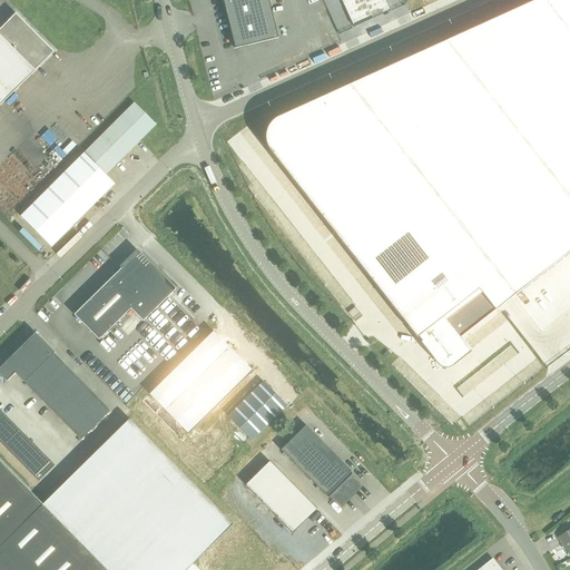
[(223,0),(235,49),(278,38),(268,0),(223,0)]
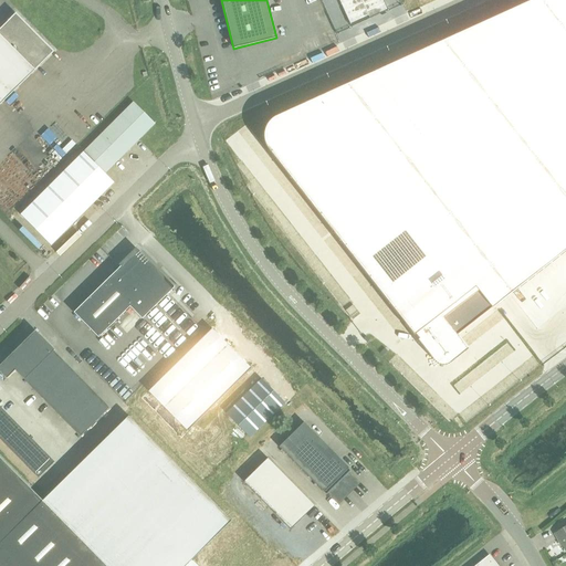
[(264,133),(264,135),(263,137),(264,139),(264,142),(265,144),(265,146),(266,148),(269,150),(268,150),(274,158),(295,185),(326,224),(362,269),(413,336),(415,335),(416,335),(419,339),(421,342),(422,344),(425,346),(426,348),(428,350),(429,353),(431,354),(432,356),(435,358),(437,360),(438,363),(440,364),(442,364),(444,364),(447,364),(449,363),(451,360),(453,359),(456,357),(458,355),(460,354),(464,349),(462,347),(460,345),(459,343),(457,341),(454,338),(457,336),(460,334),(478,320),(493,307),(500,302),(509,295),(540,271),(565,250),(565,0),(533,0),(492,19),(410,56),(312,101),(276,116),(276,117),(275,117),(273,118),(272,119),(270,122),(269,123),(268,125),(266,127),(265,128),(264,130),(264,133)]
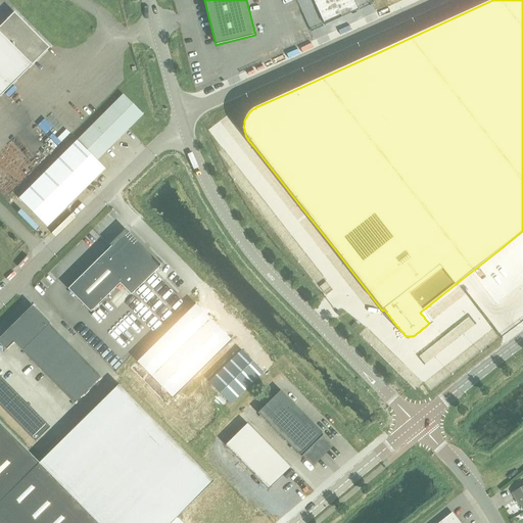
[(325,0),(316,4),(318,10),(335,3),(333,0),(325,0)]
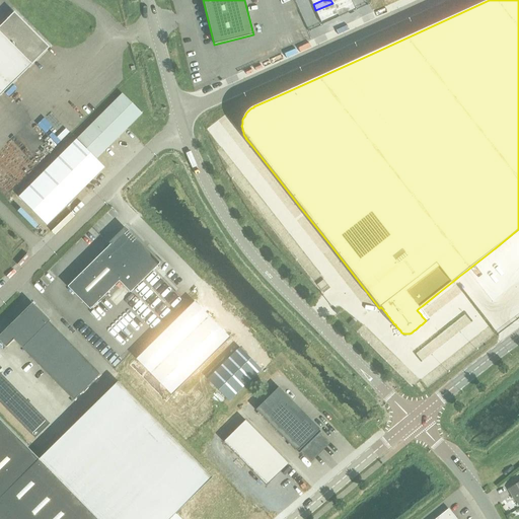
[(351,0),(344,0),(334,5),(336,9),(336,11),(353,3),(351,0)]
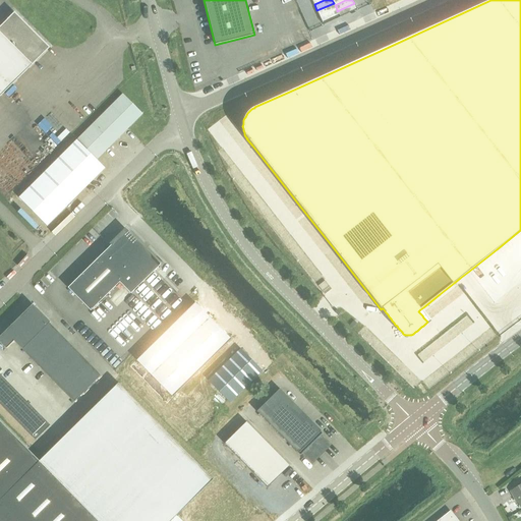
[(334,3),(316,10),(320,16),(337,9),(335,5),(334,3)]
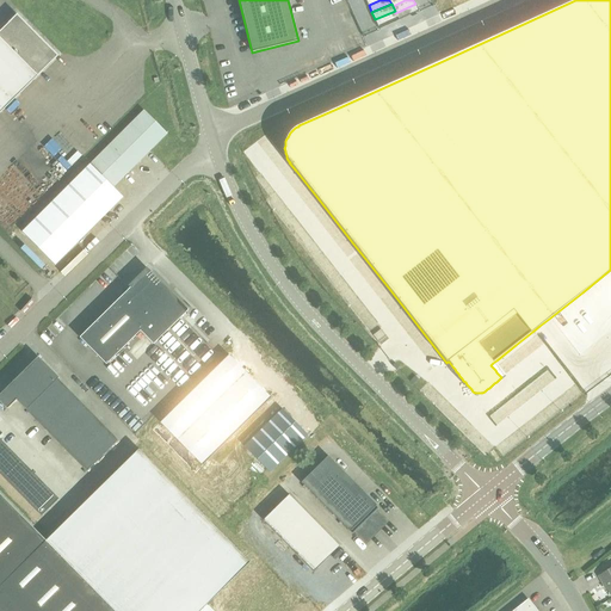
[(415,4),(395,13),(397,18),(399,19),(399,20),(419,11),(418,8),(415,4)]
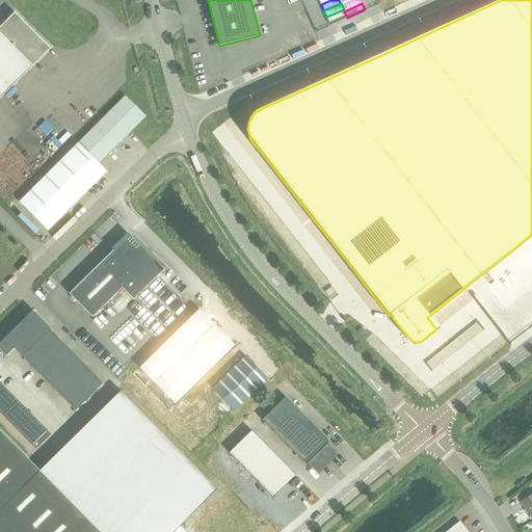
[(344,9),(326,17),(329,23),(346,16),(344,11),(344,9)]
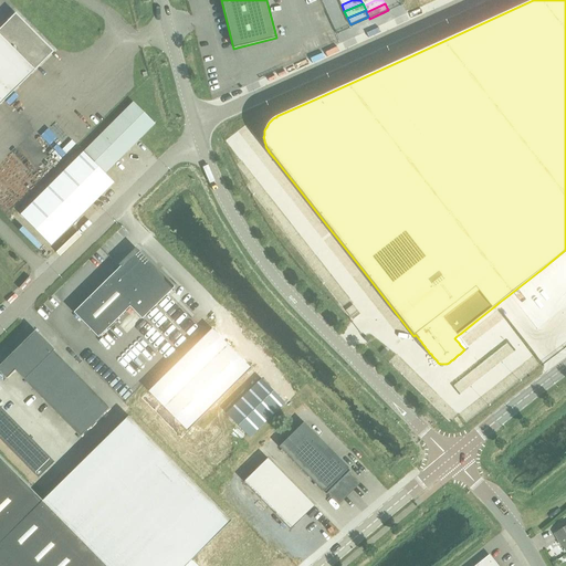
[(0,105),(54,52),(16,14),(0,29),(0,105)]
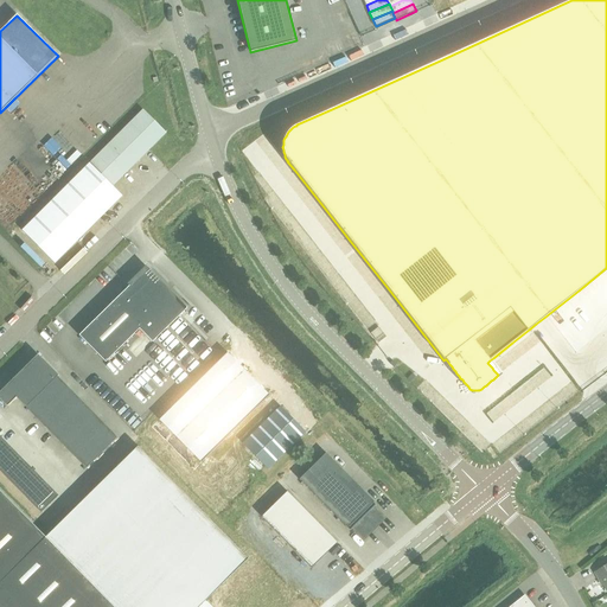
[(166,133),(144,110),(89,164),(113,186),(166,133)]
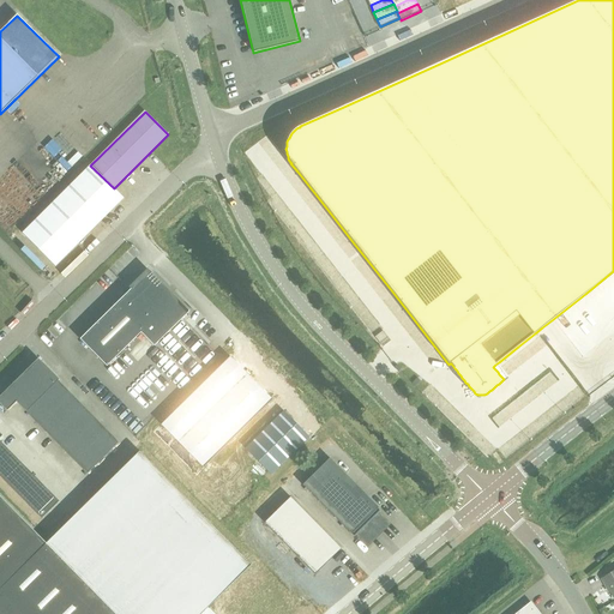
[(53,143),(48,146),(55,155),(60,151),(53,143)]
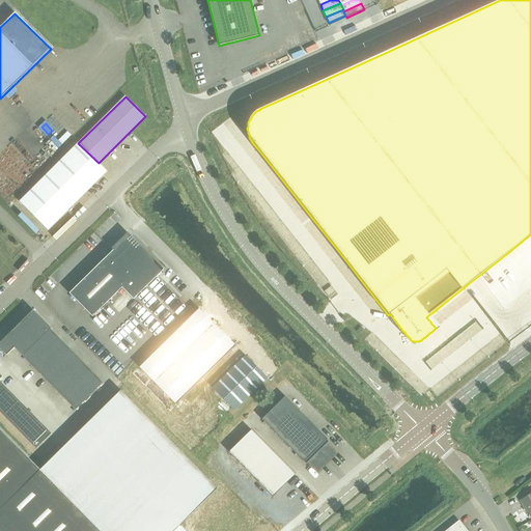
[(78,142),(19,201),(48,230),(107,171),(99,163),(78,143),(78,142)]
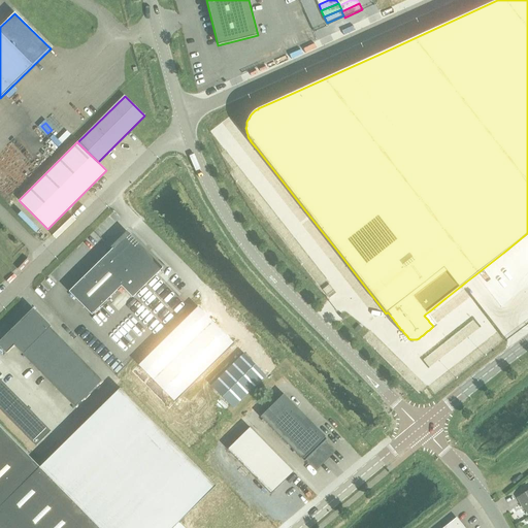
[(33,216),(31,218),(26,210),(20,216),(35,234),(43,227),(33,216)]
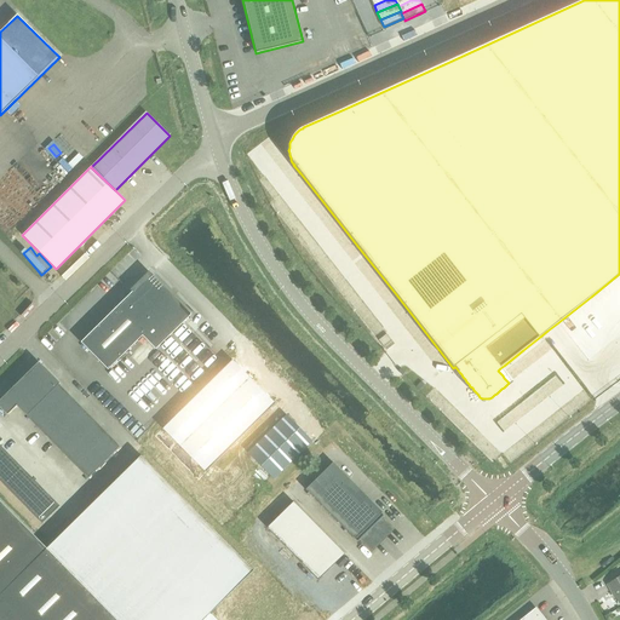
[(189,316),(150,277),(135,293),(132,292),(81,343),(108,371),(143,337),(155,350),(172,333),(172,334),(189,317),(191,315),(191,314),(189,316)]
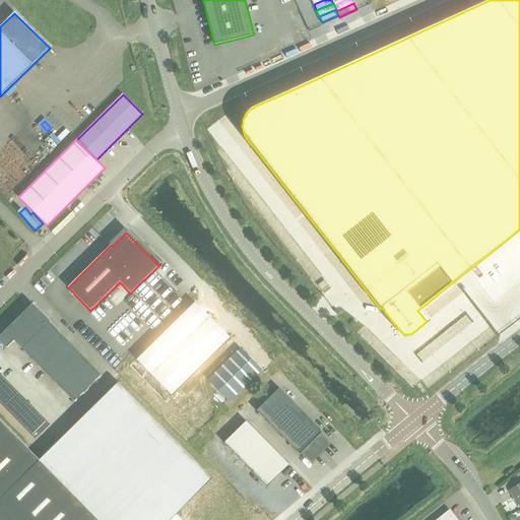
[(195,303),(136,361),(173,397),(232,339),(195,303)]
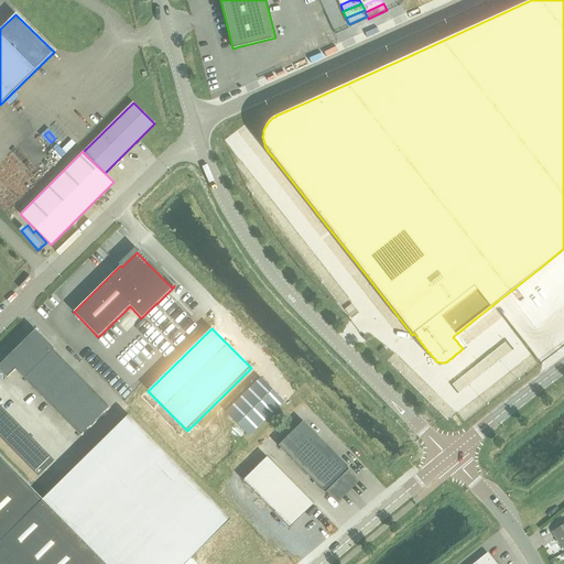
[(35,329),(0,364),(0,370),(7,378),(15,369),(80,435),(109,407),(98,394),(87,383),(53,350),(54,349),(35,329)]
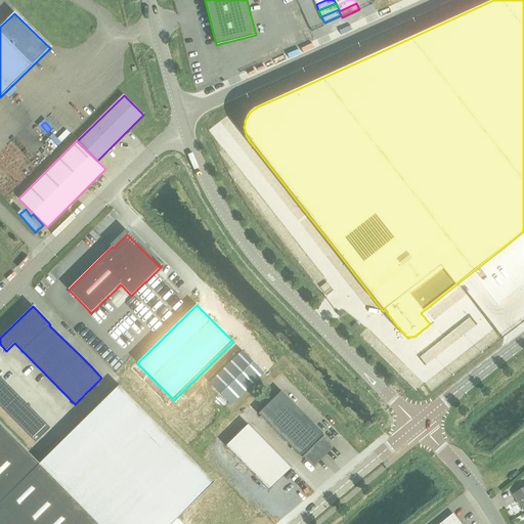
[(243,351),(210,383),(218,392),(231,405),(245,392),(264,373),(260,368),(256,364),(250,358),(247,355),(243,351)]
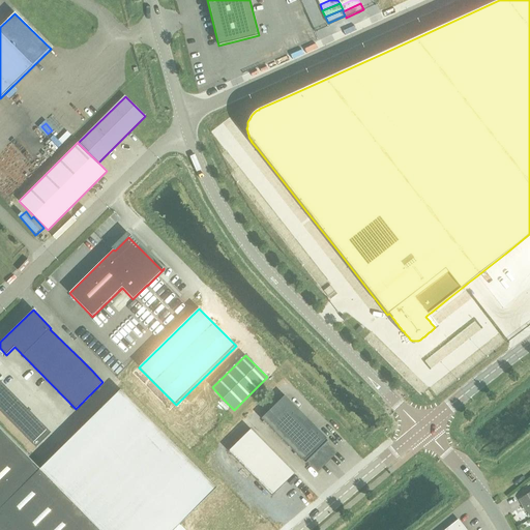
[(0,410),(36,447),(51,433),(0,380),(0,378),(2,376),(0,374),(0,410)]
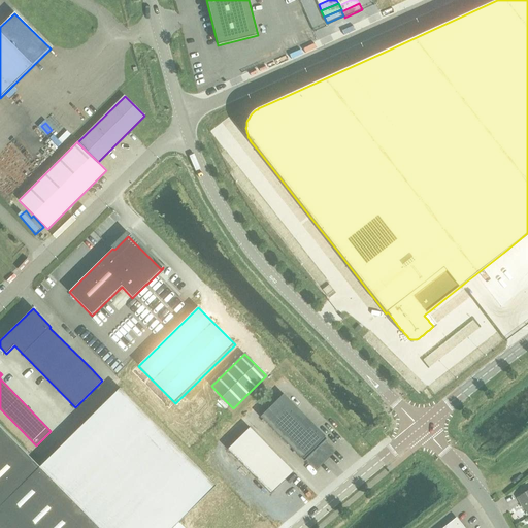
[(0,426),(0,527),(173,527),(216,486),(120,389),(40,467),(0,426)]
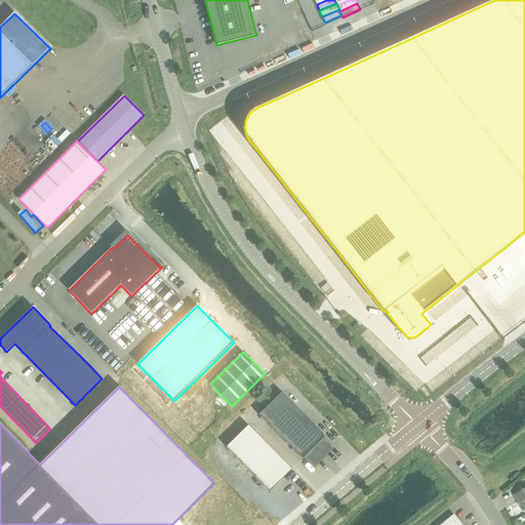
[(296,406),(282,392),(258,414),(300,457),(301,455),(303,455),(304,454),(305,456),(303,457),(304,458),(306,456),(315,467),(321,460),(320,459),(326,453),(326,454),(333,448),(323,439),(325,437),(325,436),(323,438),(321,437),(323,436),(323,435),(324,434),(317,427),(313,431),(292,410),(296,406)]
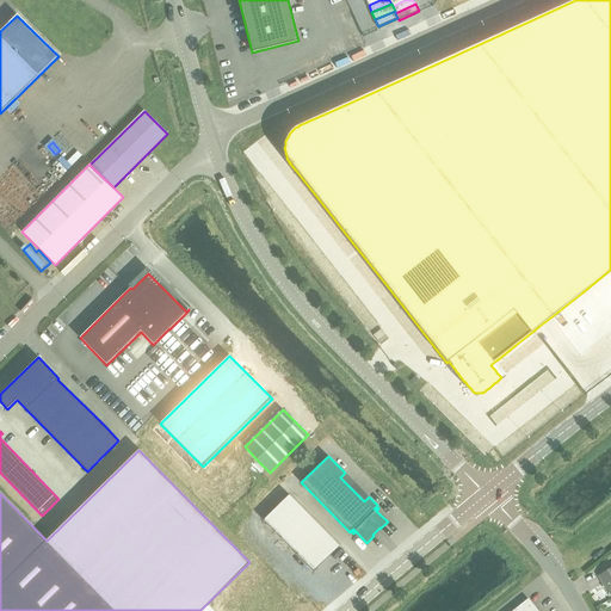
[(340,545),(289,494),(263,520),(314,572),(340,545)]
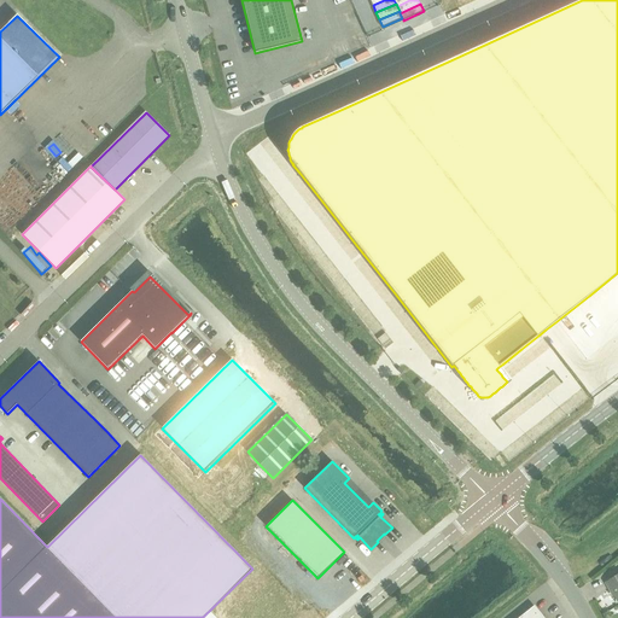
[(617,575),(606,583),(611,590),(612,589),(617,599),(617,575)]
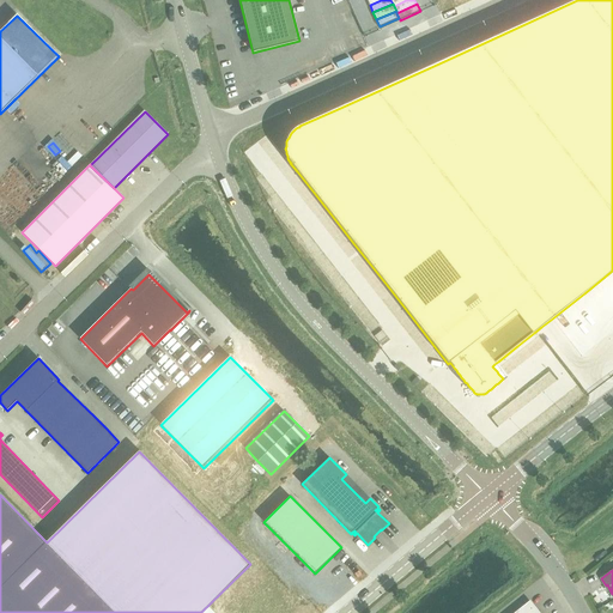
[(538,612),(530,602),(516,612),(538,612)]
